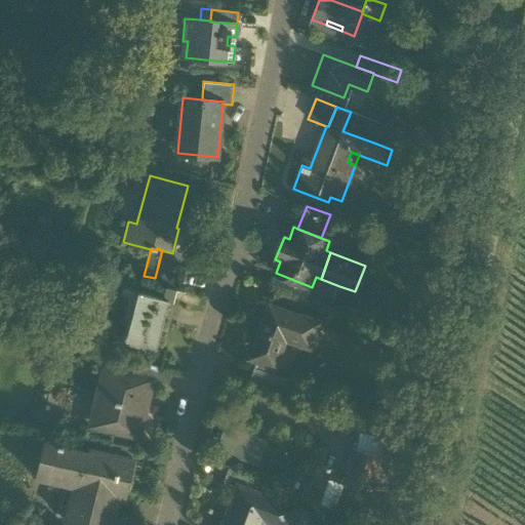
[(330,310),(339,286),(321,279),(316,277),(312,287),(276,273),(271,286),(330,310)]
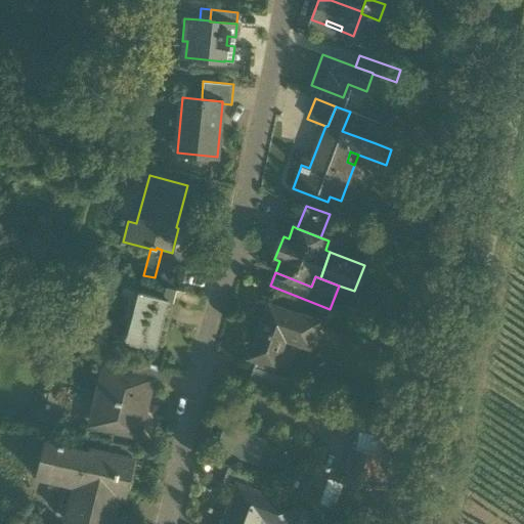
[(175,299),(178,289),(144,279),(142,290),(175,299)]
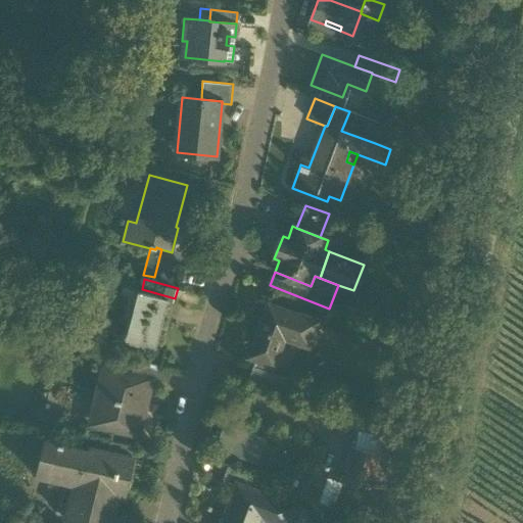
[(126,340),(155,347),(168,300),(143,294),(136,324),(131,322),(126,340)]
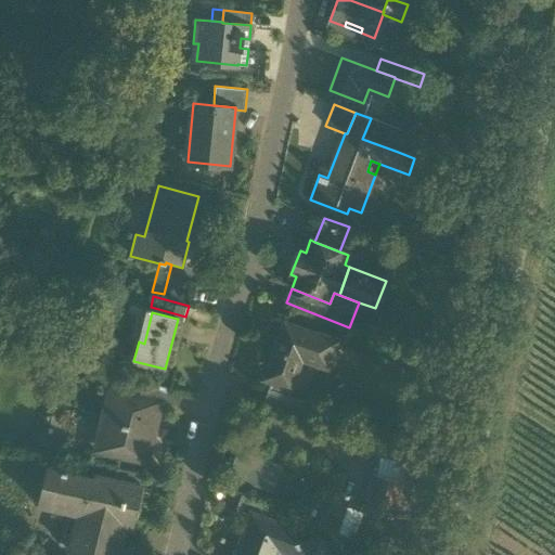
[(263,378),(289,388),(300,358),(327,368),(337,340),(284,321),(263,378)]
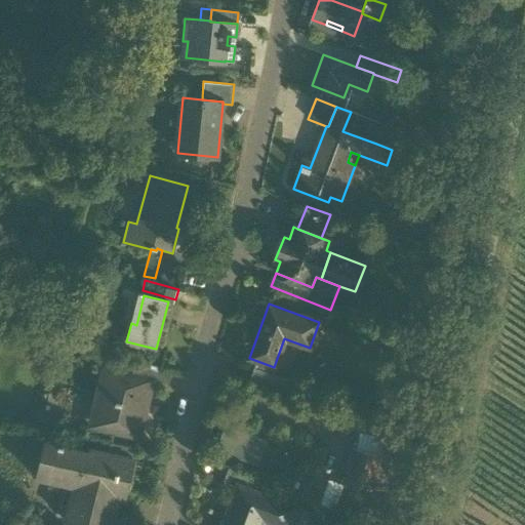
[(152,385),(168,389),(171,374),(134,365),(131,376),(152,381),(152,385)]
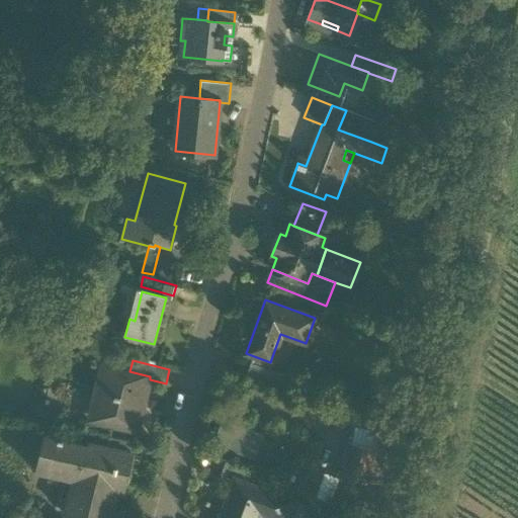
[(247,374),(285,387),(289,376),(251,362),(247,374)]
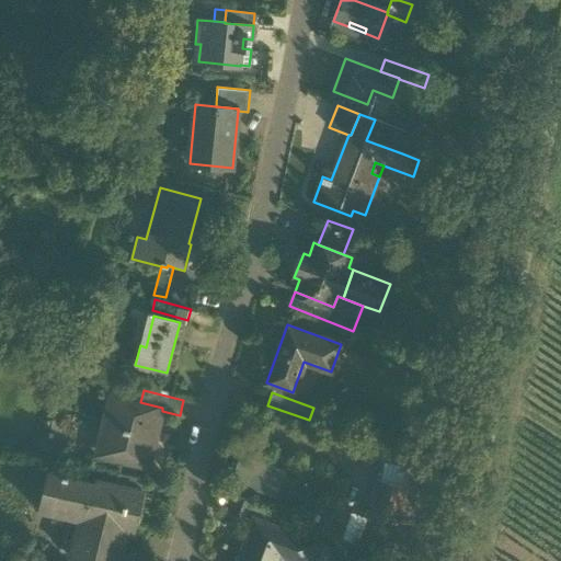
[(104,457),(148,467),(162,411),(162,408),(140,402),(112,395),(104,425),(112,426),(104,457)]
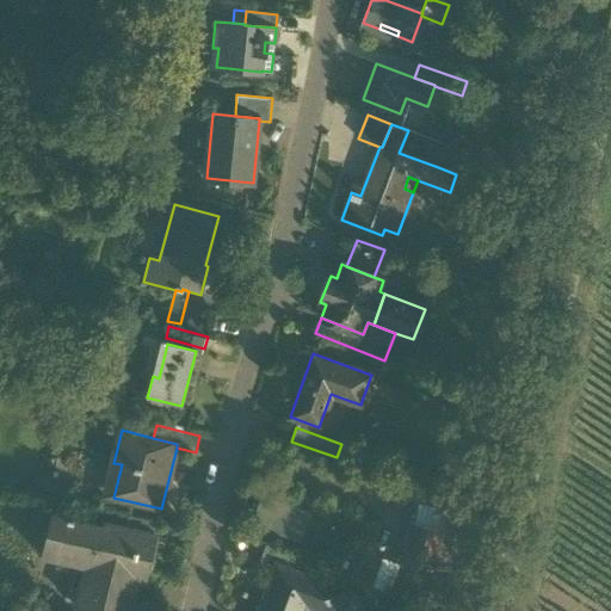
[(255,522),(310,542),(323,508),(267,487),(255,522)]
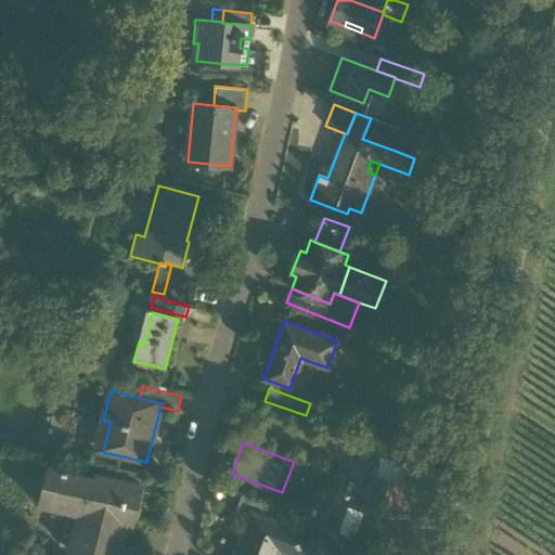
[(399,474),(402,460),(384,456),(382,470),(399,474)]
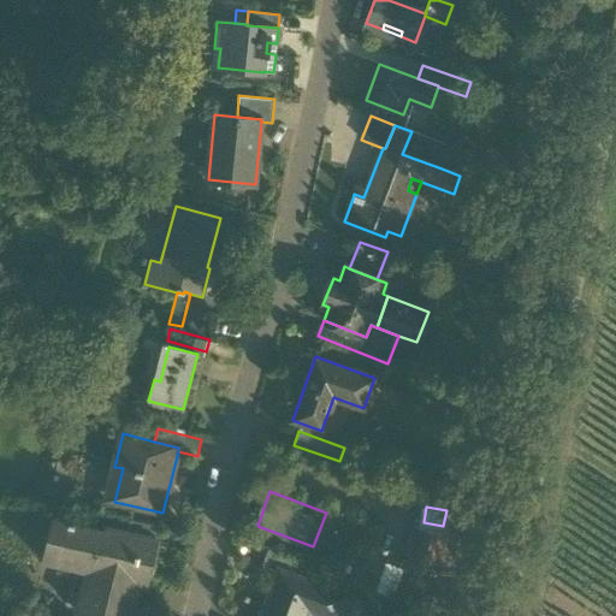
[(42,560),(88,572),(90,561),(63,555),(70,523),(69,523),(52,520),(42,560)]
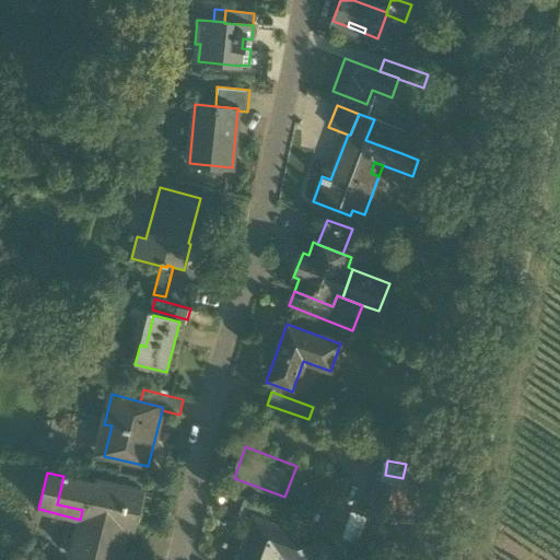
[(81,541),(119,551),(125,529),(133,532),(143,492),(95,480),(94,483),(67,477),(68,475),(62,474),(62,476),(63,476),(57,504),(82,510),(88,512),(81,539),(81,541)]
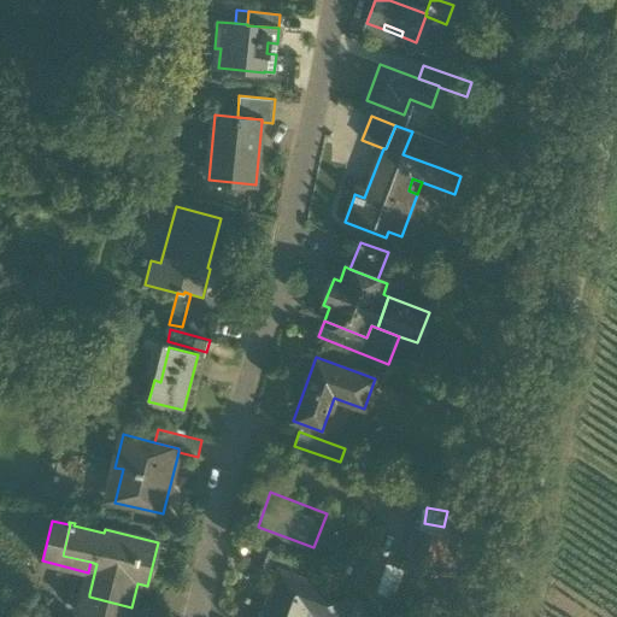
[(405,565),(442,574),(453,534),(415,526),(405,565)]
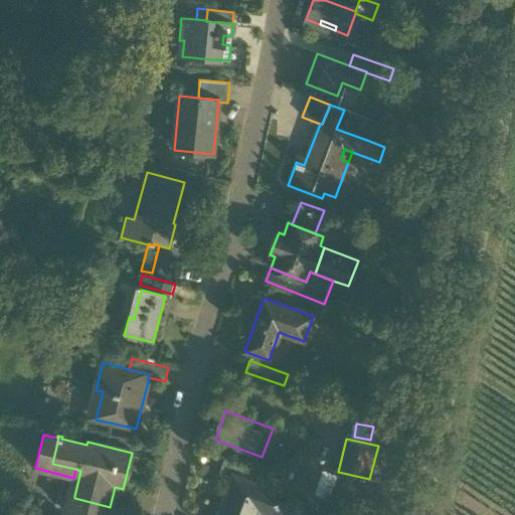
[(369,479),(382,482),(390,449),(378,446),(369,479)]
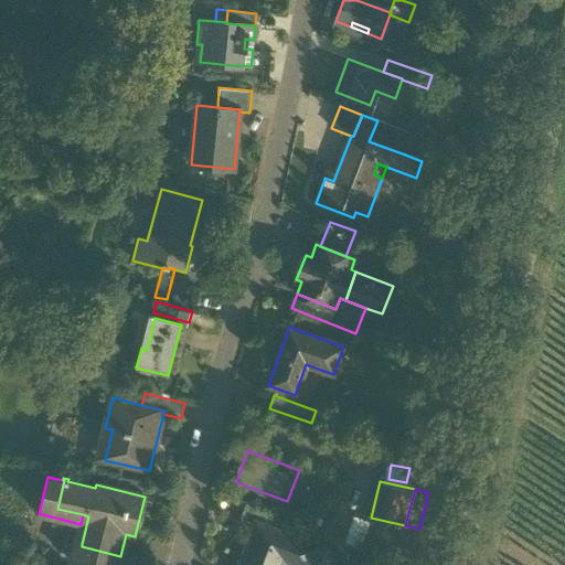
[(258,523),(275,529),(279,516),(246,504),(241,518),(258,524),(258,523)]
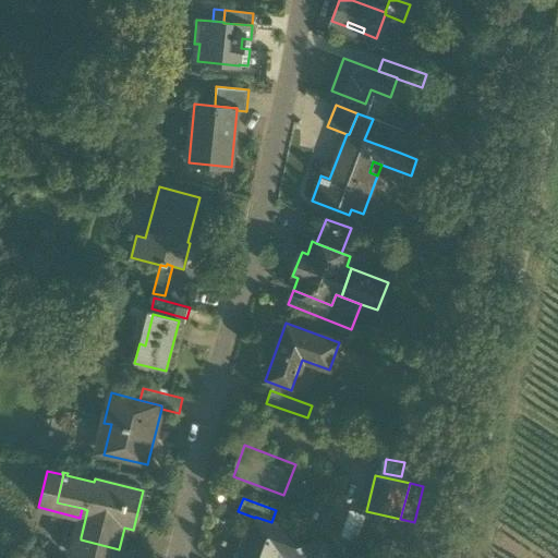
[(319,526),(339,534),(349,510),(328,502),(319,526)]
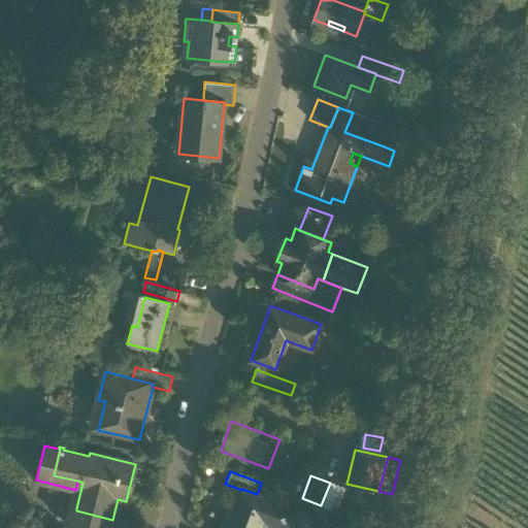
[(75,490),(71,506),(76,508),(83,483),(77,481),(75,490)]
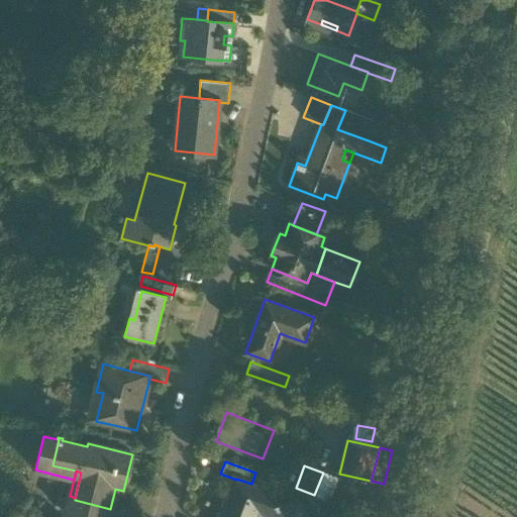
[(218,516),(259,516),(261,513),(270,516),(287,516),(294,500),(251,484),(236,479),(236,480),(226,505),(224,504),(218,516)]
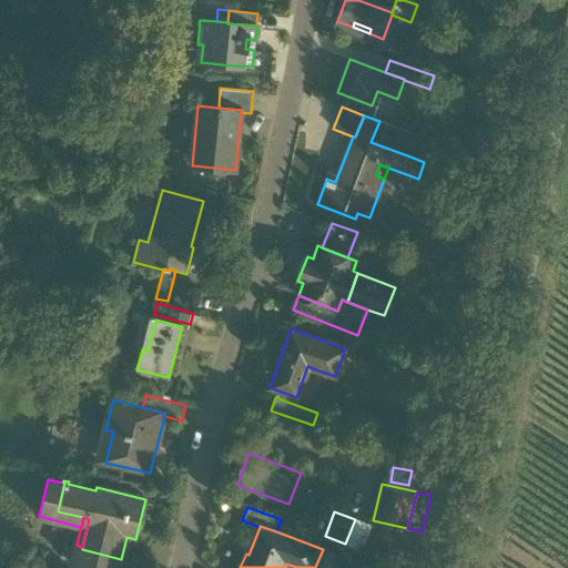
[(72,565),(83,567),(119,567),(121,559),(82,549),(82,547),(77,545),(72,565)]
